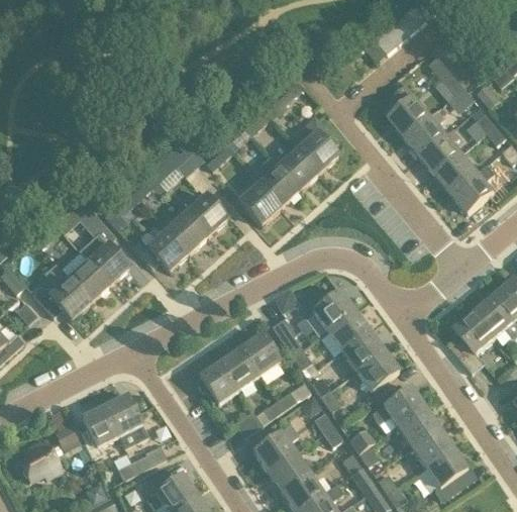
[(420,25),(430,16),(417,0),(413,0),(404,7),(420,25)]
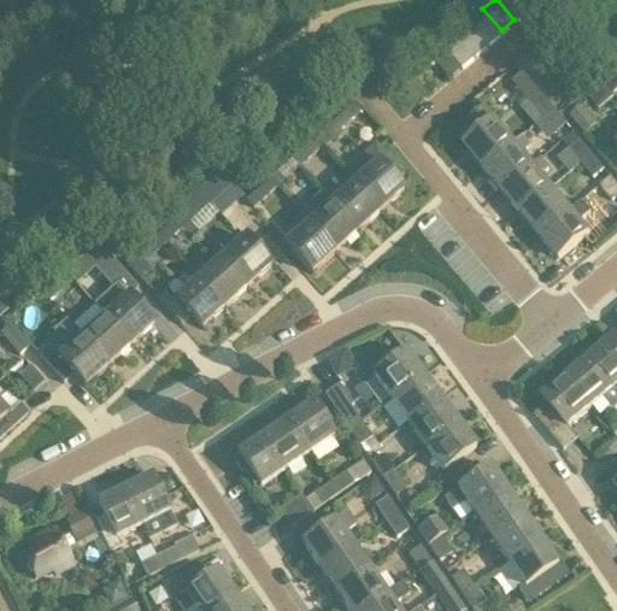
[(498,0),(513,19),(527,9),(519,0),(498,0)]
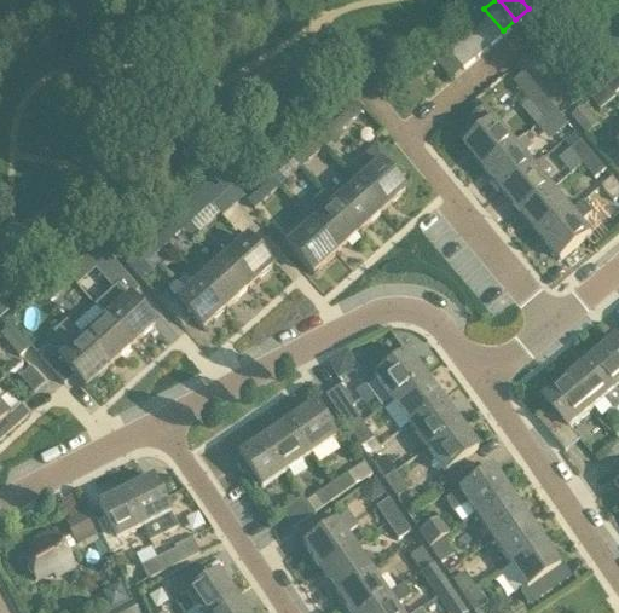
[(490,41),(503,30),(484,9),(472,19),(490,41)]
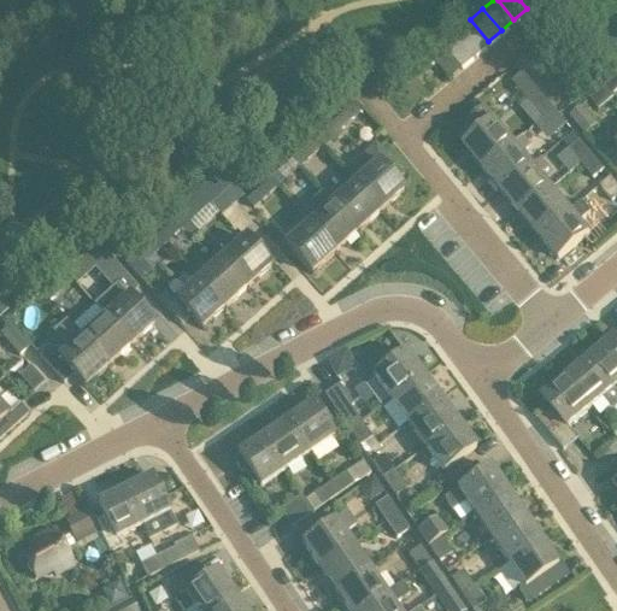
[(457,30),(475,53),(488,41),(470,19),(457,30)]
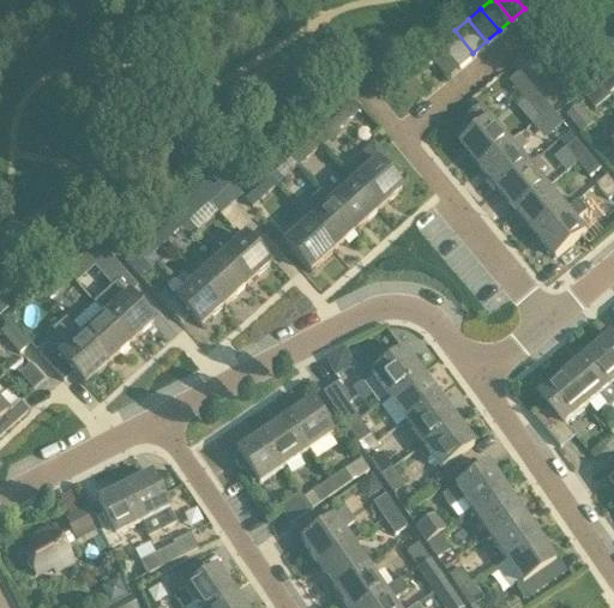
[(458,65),(473,53),(455,30),(440,42),(458,65)]
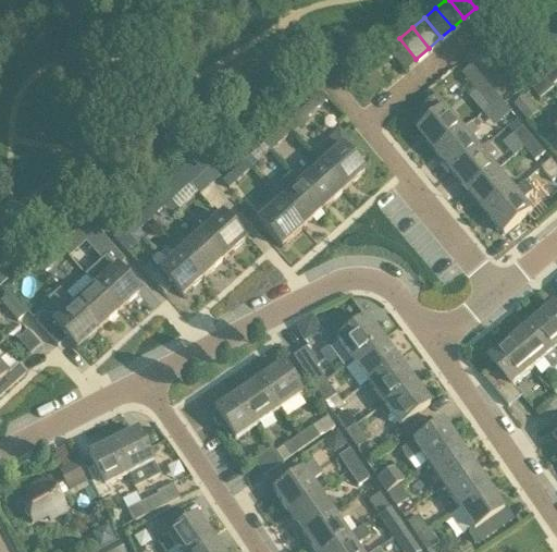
[(491,105),(500,96),(471,61),(461,70),(475,87),(469,93),(483,109),(490,103),(491,105)]
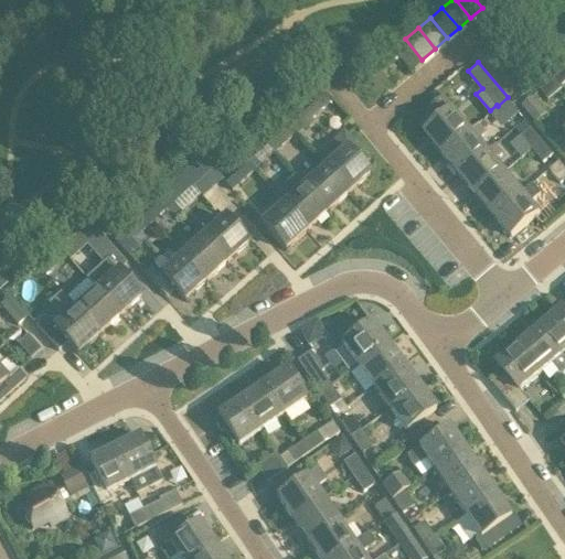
[(564,63),(554,73),(563,84),(564,81),(564,63)]
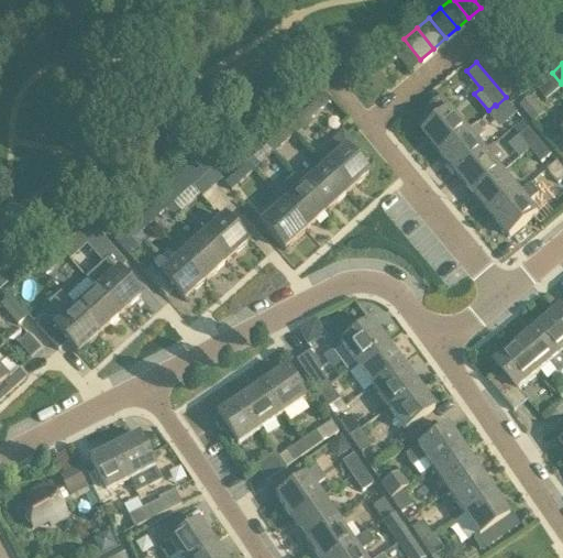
[(561,84),(552,73),(537,86),(545,96),(561,84)]
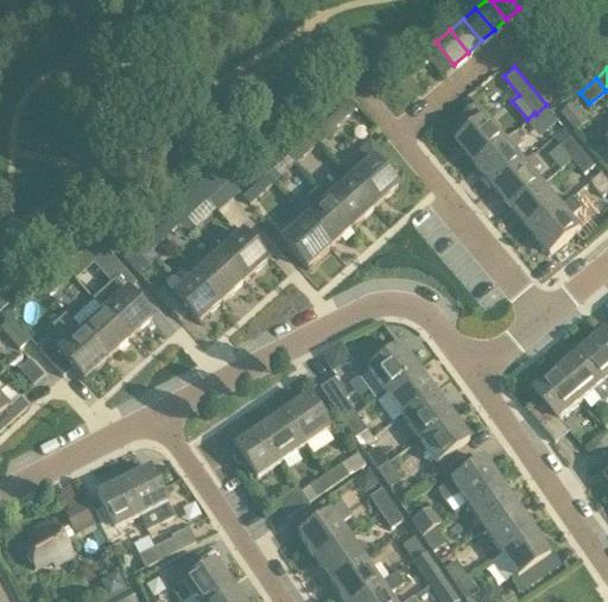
[(311,131),(318,139),(358,103),(350,96),(311,131)]
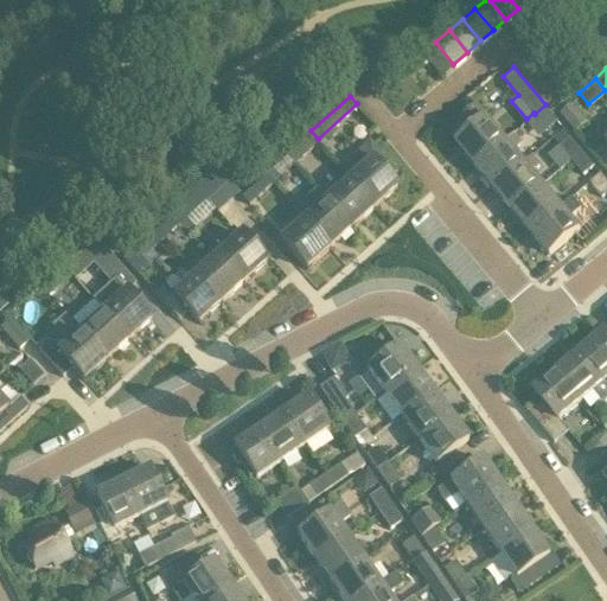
[(575,128),(587,119),(570,100),(558,110),(575,128)]
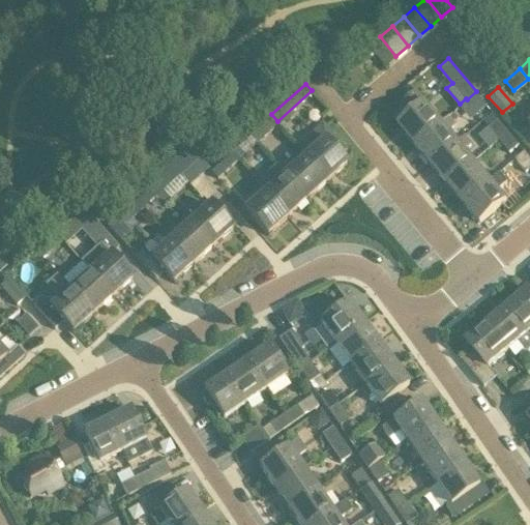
[(402,100),(410,111),(398,122),(415,142),(441,120),(440,119),(415,89),(402,100)]
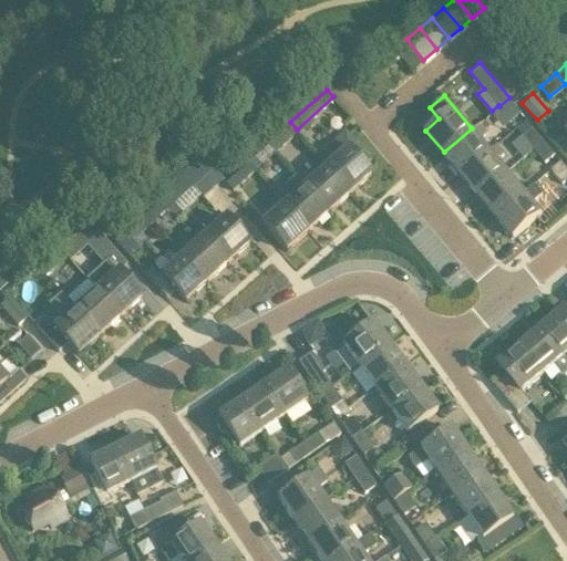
[(509,97),(500,106),(509,118),(519,110),(509,97)]
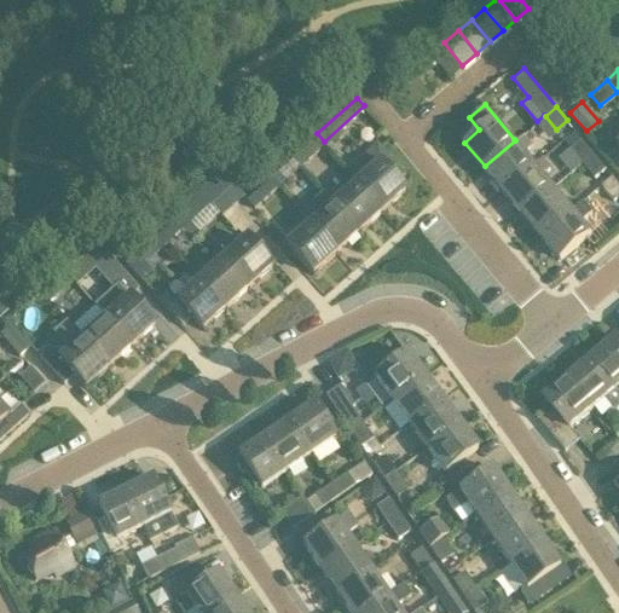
[(533,162),(522,150),(533,142),(525,131),(514,139),(515,140),(485,166),(503,189),(534,163),(533,162)]
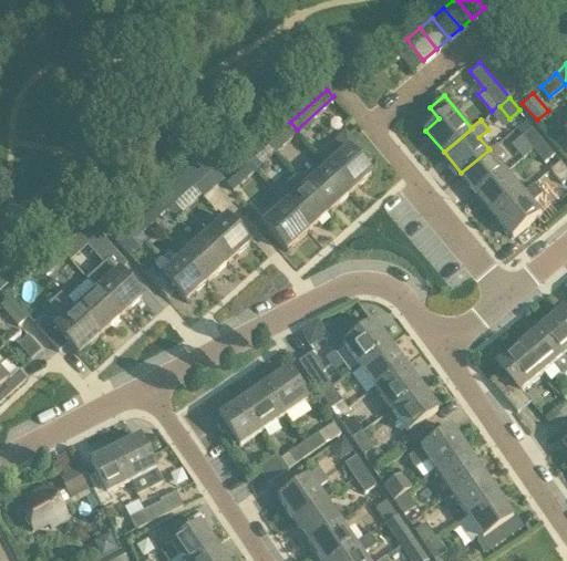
[(268,141),(275,148),(297,130),(290,122),(268,141)]
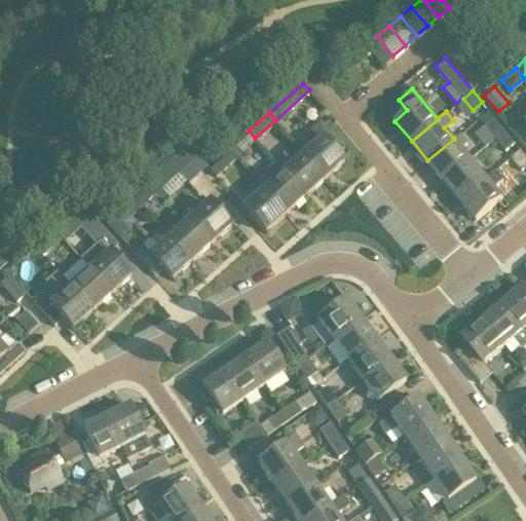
[(495,137),(504,128),(493,115),(484,123),(495,137)]
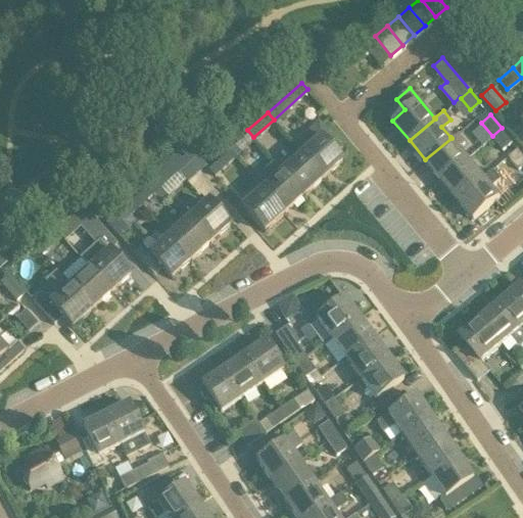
[(333,149),(340,142),(317,115),(301,129),(311,139),(299,149),(321,174),(340,156),(333,149)]
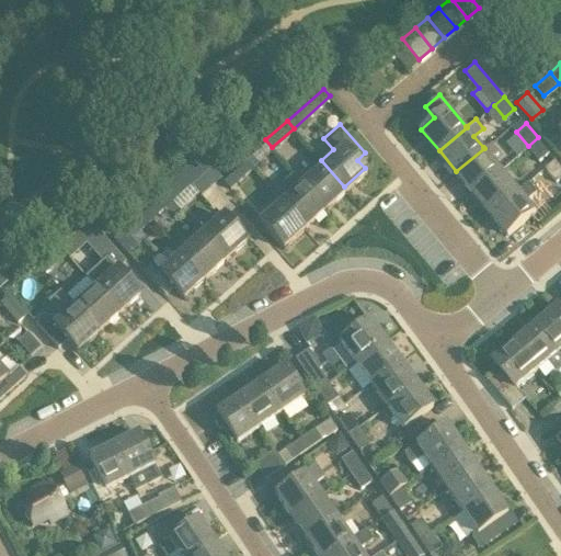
[(538,137),(528,146),(538,159),(549,149),(538,137)]
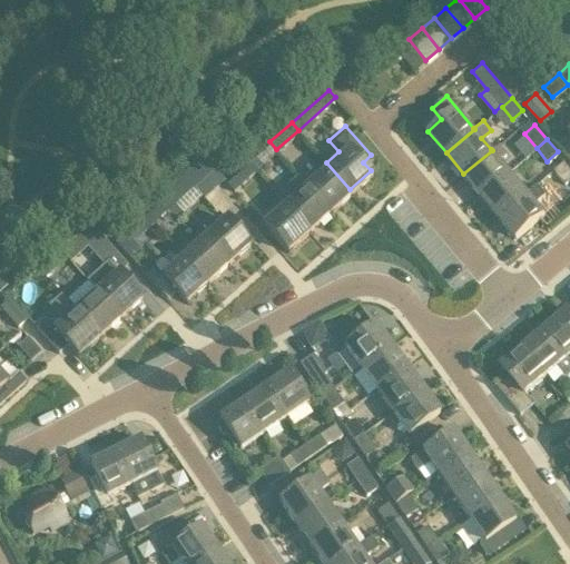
[(248,160),(256,168),(276,149),(269,141),(248,160)]
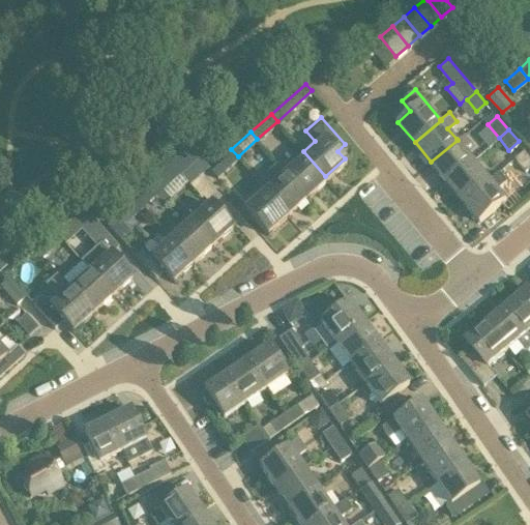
[(446,180),(473,158),(464,147),(472,140),(465,132),(457,139),(458,140),(431,162),(446,180)]
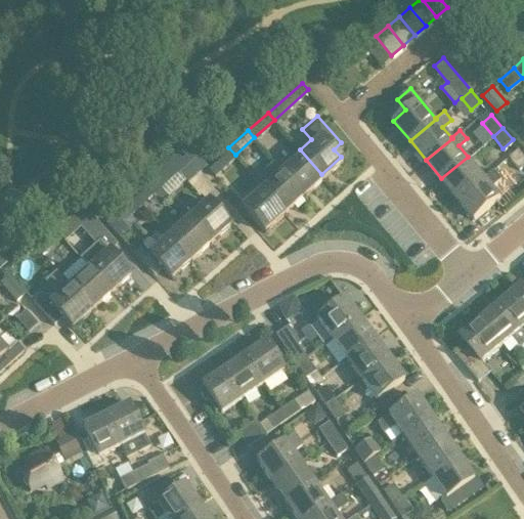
[(178,147),(198,169),(206,162),(186,139),(178,147)]
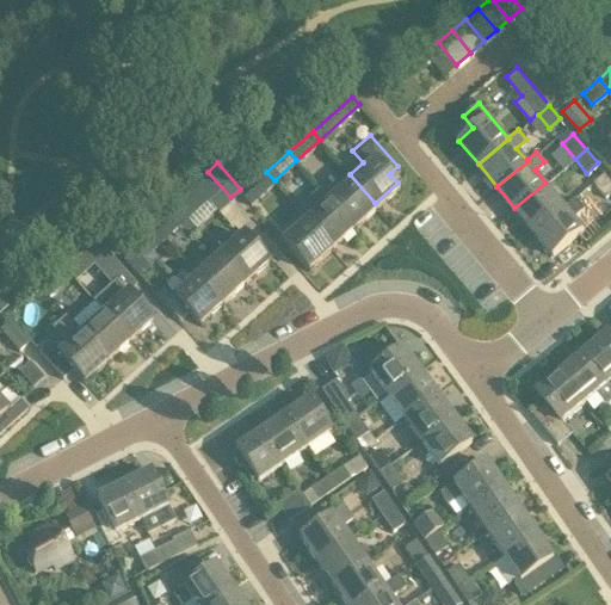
[(605,195),(610,189),(610,178),(604,170),(592,179),(605,195)]
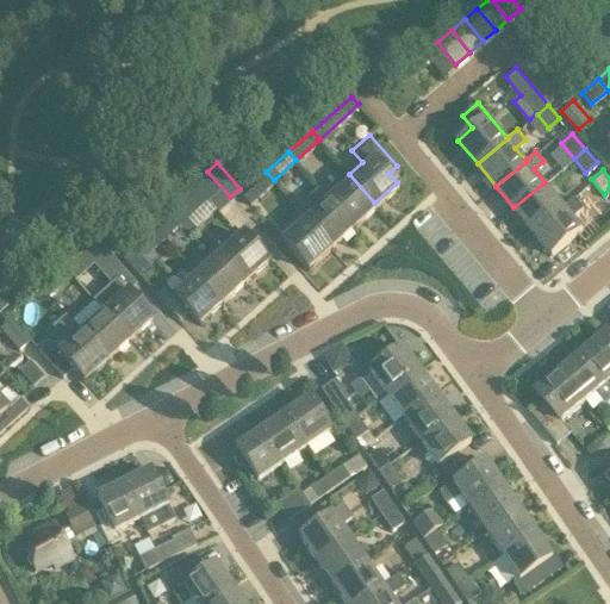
[(186,200),(179,206),(187,215),(209,195),(218,207),(230,197),(207,172),(180,194),(186,200)]
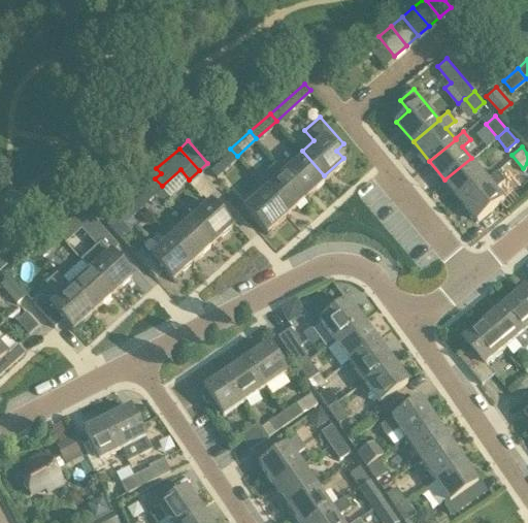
[(237,156),(230,149),(209,167),(216,174),(237,156)]
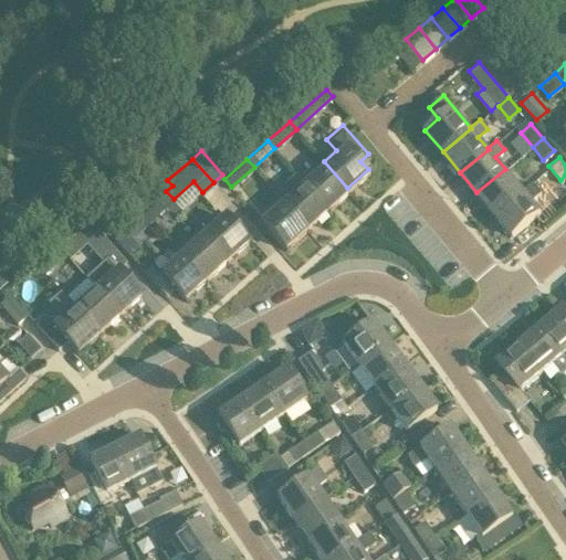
[(302,180),(326,207),(347,188),(324,161),(302,180)]
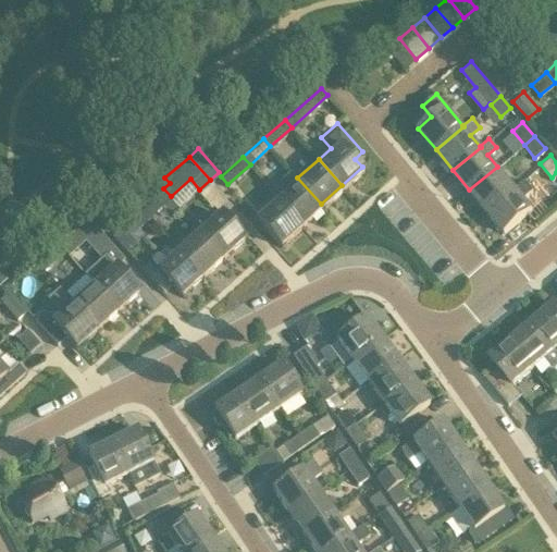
[(497,167),(469,189),(486,210),(515,187),(514,186),(497,167)]
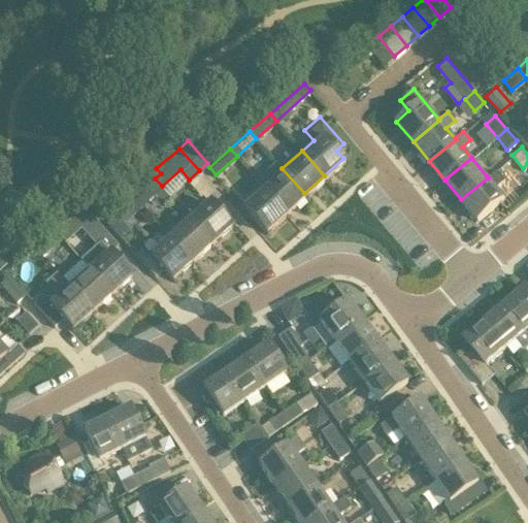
[(304,193),(282,168),(275,160),(255,177),(262,186),(262,185),(285,209),(304,193)]
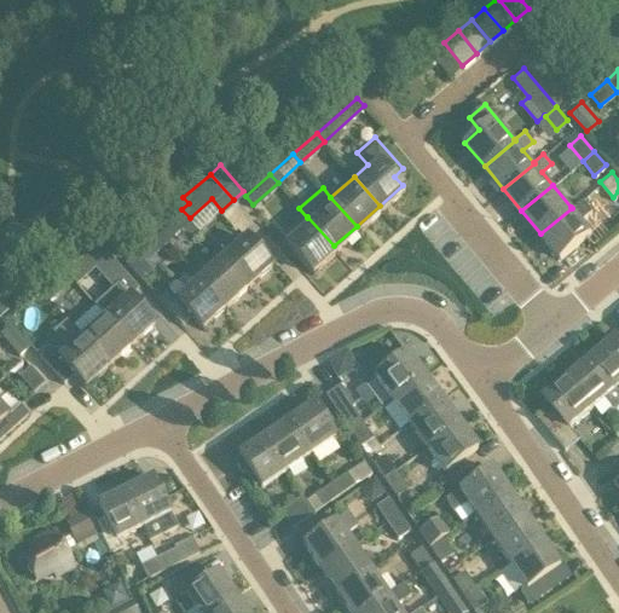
[(590,231),(580,219),(593,208),(583,197),(571,207),(572,208),(541,233),(560,256),(590,231)]
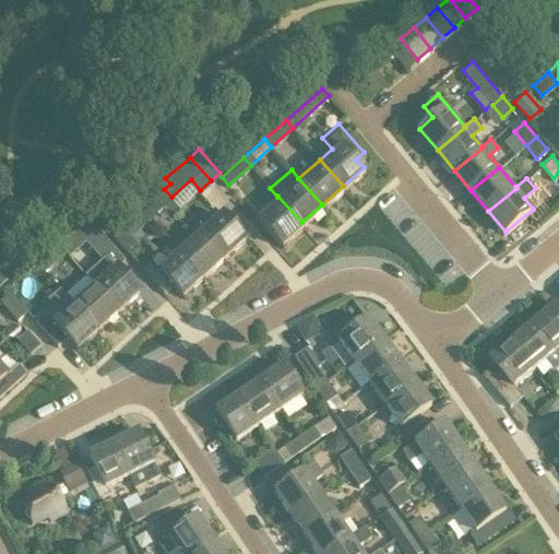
[(171,197),(164,189),(143,209),(150,216),(164,203),(169,208),(173,208),(177,204),(175,200),(171,197)]
